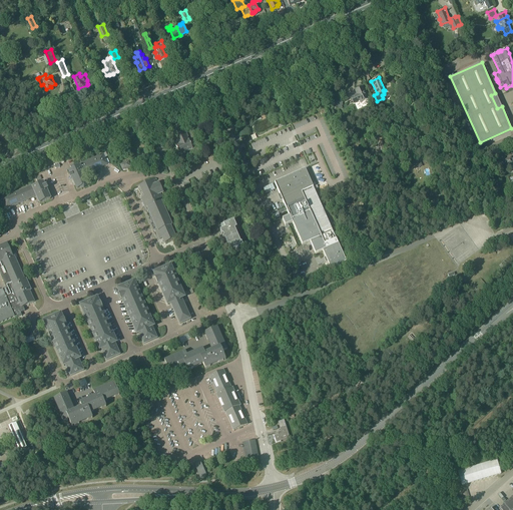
[(368,97),(362,85),(355,88),(357,93),(351,96),(353,101),(360,98),(361,100),(368,97)]
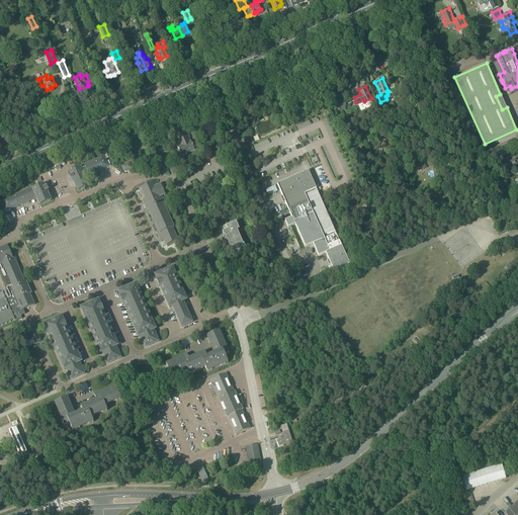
[(186,122),(181,125),(181,124),(170,129),(172,134),(175,133),(180,143),(176,145),(180,153),(194,147),(190,139),(189,139),(186,132),(190,130),(186,122)]
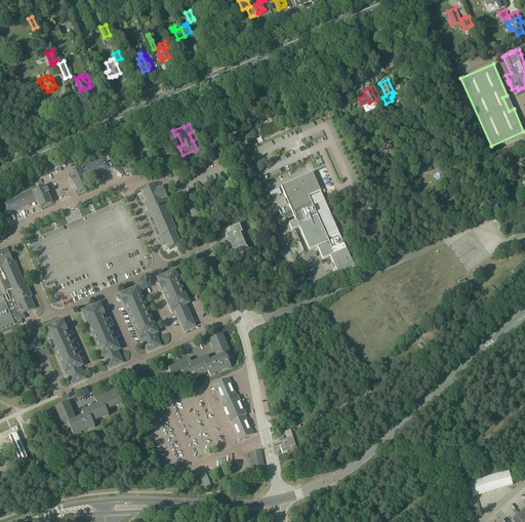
[(110,166),(106,155),(78,167),(78,169),(71,173),(72,176),(71,177),(72,181),(74,181),(79,192),(90,188),(85,176),(110,166)]
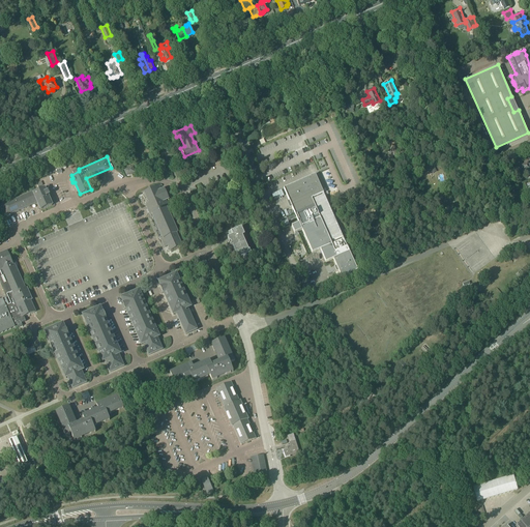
[(519,168),(521,168),(522,173),(529,169),(529,166),(529,165),(529,163),(528,157),(523,159),(524,163),(522,164),(521,162),(517,164),(519,168)]
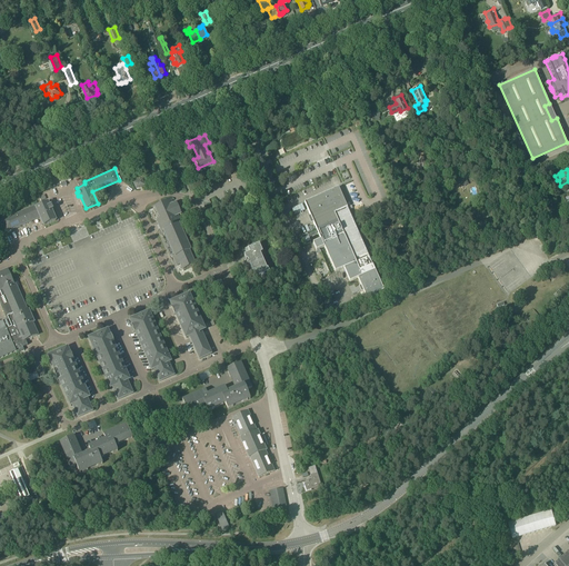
[(145,182),(141,177),(133,181),(136,186),(145,182)]
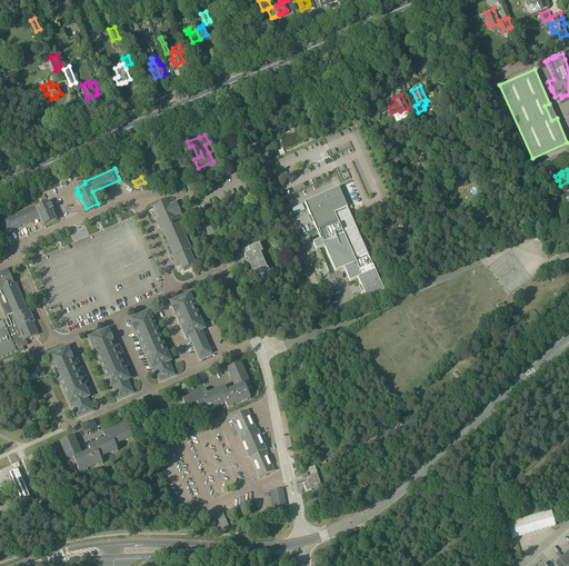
[(338,185),(305,200),(320,237),(315,239),(313,240),(317,248),(319,247),(323,245),(335,269),(343,266),(345,269),(347,272),(349,278),(349,279),(357,276),(360,283),(362,288),(365,291),(366,296),(383,288),(347,205),(338,186),(338,185)]
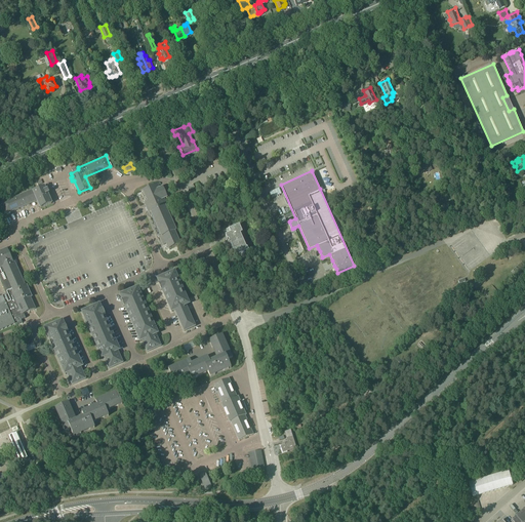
[(179,242),(174,229),(175,228),(165,204),(167,203),(164,196),(167,195),(162,185),(159,186),(157,182),(143,188),(149,200),(145,202),(150,211),(152,211),(161,234),(159,235),(161,240),(165,238),(168,246),(179,242)]
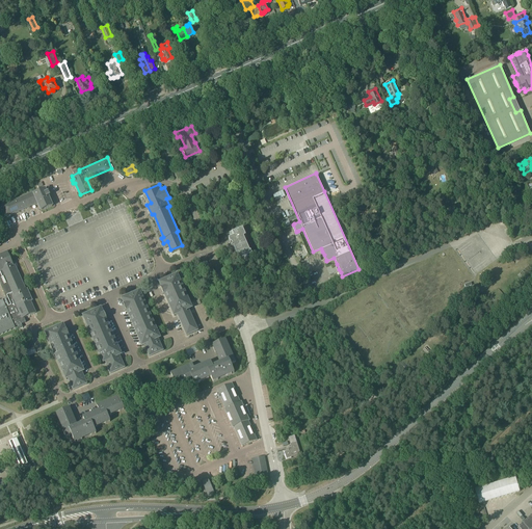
[(36,188),(1,204),(6,214),(37,201),(41,209),(53,204),(48,194),(49,193),(48,190),(47,191),(45,187),(37,190),(36,188)]
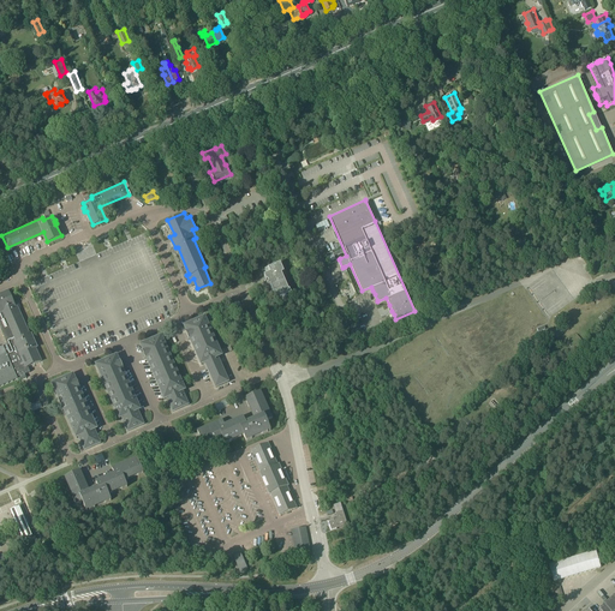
[(266,277),(262,279),(267,287),(270,286),(274,294),(273,294),(275,299),(282,295),(284,298),(287,297),(286,294),(292,292),(288,282),(287,282),(281,270),(284,270),(280,261),(264,267),(267,271),(264,273),(266,277)]
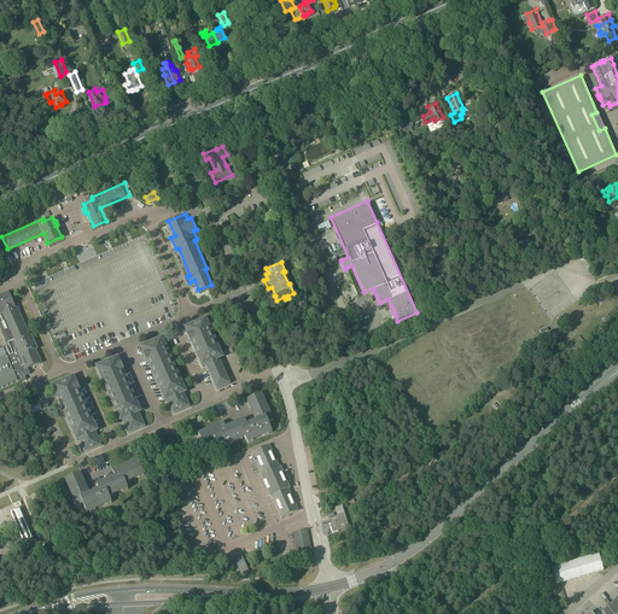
[(0,329),(6,344),(0,346),(0,385),(16,378),(17,381),(25,378),(24,374),(29,372),(28,368),(41,362),(35,348),(36,348),(30,333),(29,334),(16,305),(15,305),(7,290),(0,292),(0,329)]
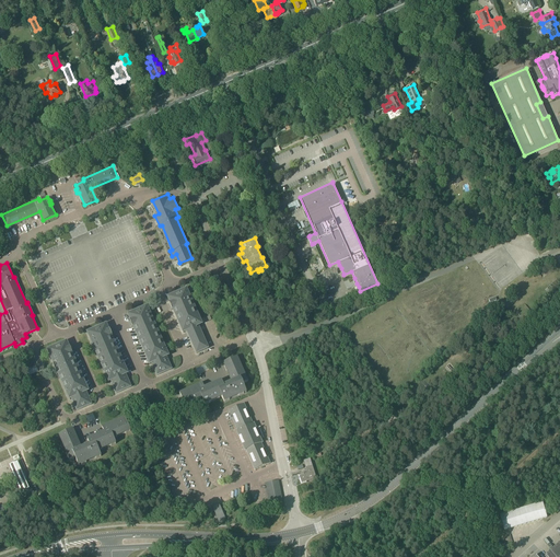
[(186,287),(166,296),(182,331),(186,328),(196,351),(208,346),(198,324),(201,322),(186,287)]
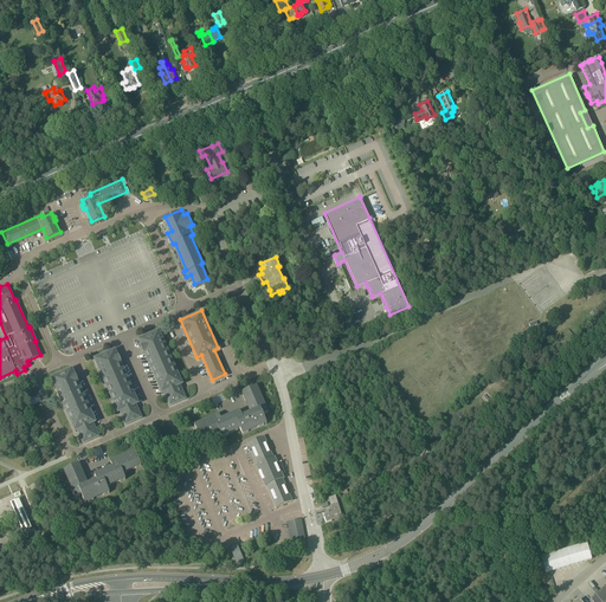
[(159,330),(137,338),(161,392),(163,390),(169,405),(185,397),(179,383),(181,382),(159,330)]
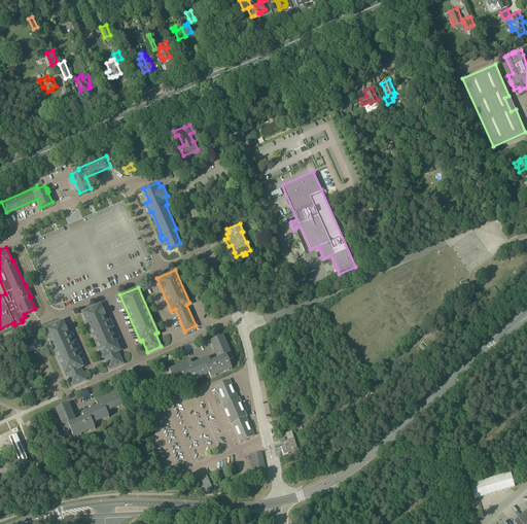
[(99,303),(81,311),(102,358),(104,357),(108,369),(124,362),(118,351),(119,350),(99,303)]
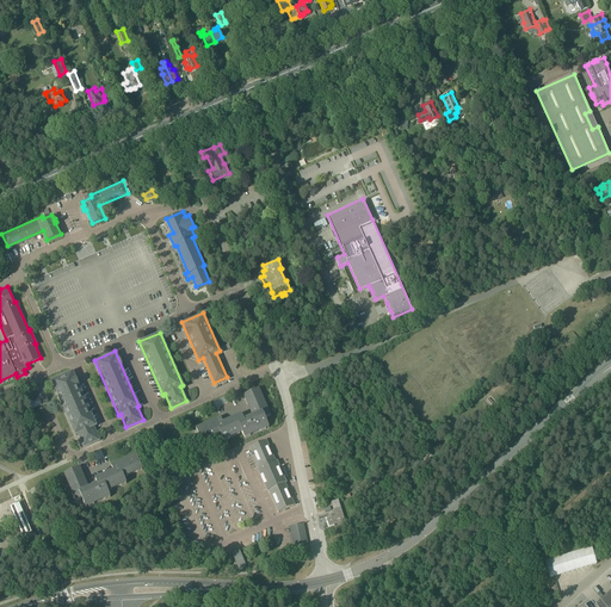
[(96,425),(72,370),(51,379),(75,433),(76,433),(82,446),(99,438),(94,425),(96,425)]
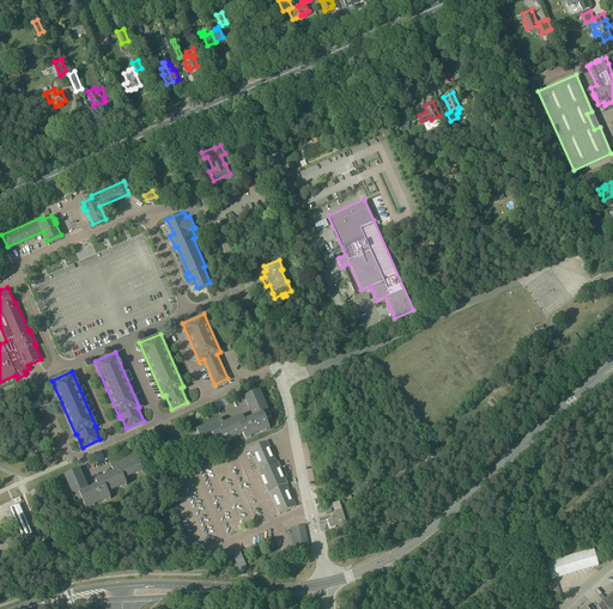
[(196,426),(196,427),(204,443),(210,439),(208,439),(222,433),(224,439),(230,437),(243,431),(246,437),(252,434),(250,434),(261,430),(267,427),(268,426),(269,426),(266,416),(272,414),(269,408),(268,409),(262,394),(260,388),(244,394),(244,395),(246,397),(248,403),(248,402),(253,412),(253,413),(243,416),(243,415),(242,413),(236,416),(224,421),(224,422),(220,416),(216,419),(205,424),(205,422),(199,426),(200,426),(198,427),(196,426)]
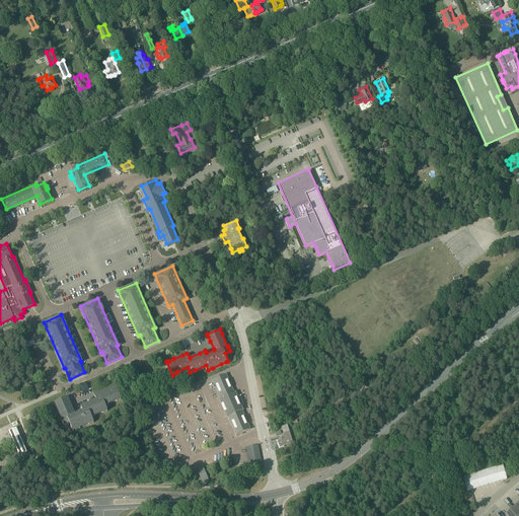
[(227,416),(228,416),(236,434),(249,428),(242,410),(243,409),(235,390),(233,390),(225,372),(212,378),(220,396),(219,397),(227,416)]
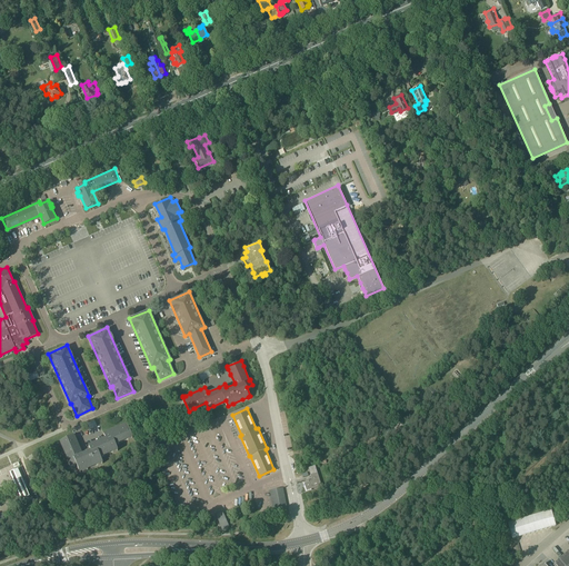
[(73,434),(59,440),(61,446),(62,446),(68,459),(68,460),(70,465),(76,463),(79,472),(80,472),(80,470),(82,469),(82,470),(88,468),(87,467),(97,463),(97,464),(102,462),(99,456),(111,450),(111,452),(117,448),(115,444),(127,438),(132,436),(126,421),(126,423),(123,423),(122,423),(118,425),(118,426),(109,429),(108,429),(103,432),(106,437),(93,443),(93,442),(88,445),(89,447),(80,452),(77,442),(75,437),(73,435),(73,434)]
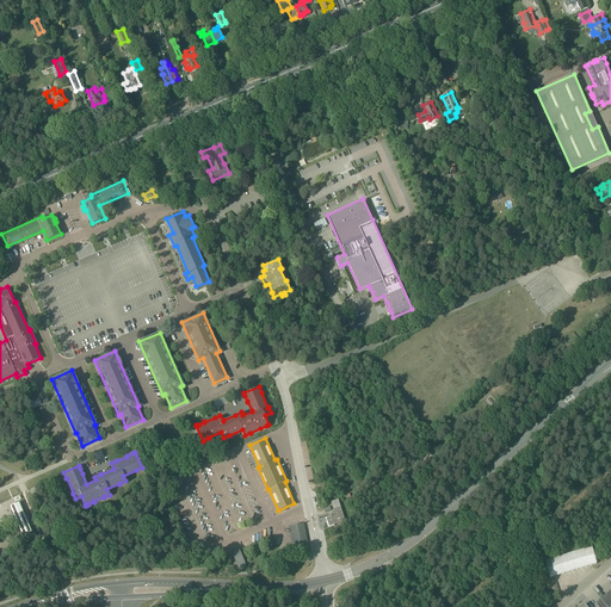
[(345,519),(338,497),(331,500),(334,511),(332,512),(333,514),(327,516),(329,524),(345,519)]
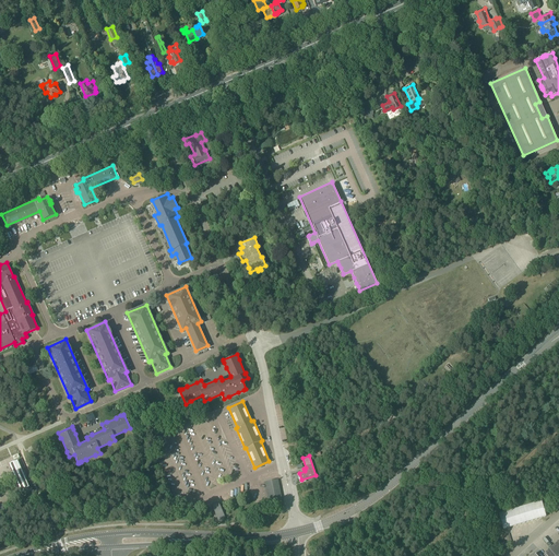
[(14,478),(16,477),(21,489),(30,486),(18,459),(10,462),(15,475),(13,475),(14,478)]
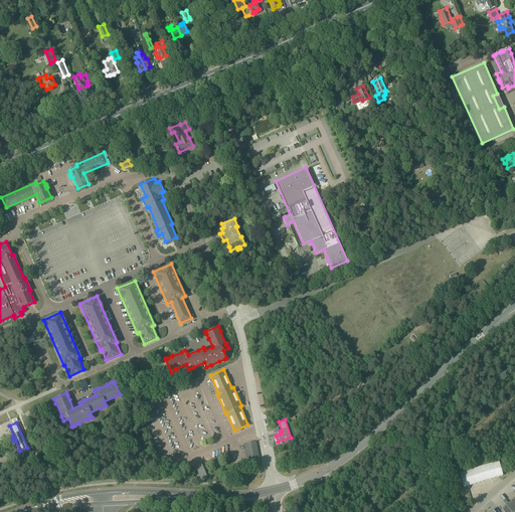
[(254,440),(245,442),(249,463),(260,461),(255,441),(254,440)]
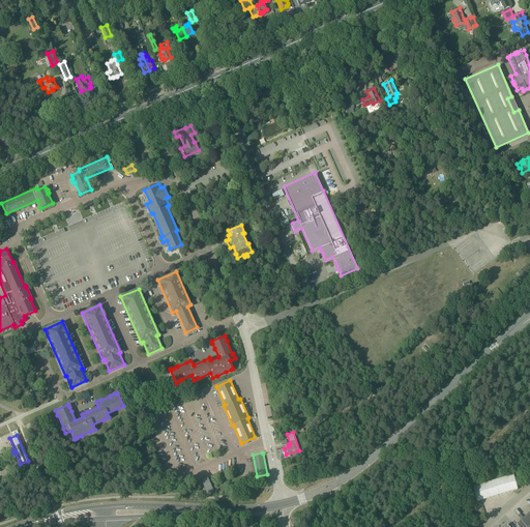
[(477,500),(518,488),(513,473),(473,485),(477,500)]
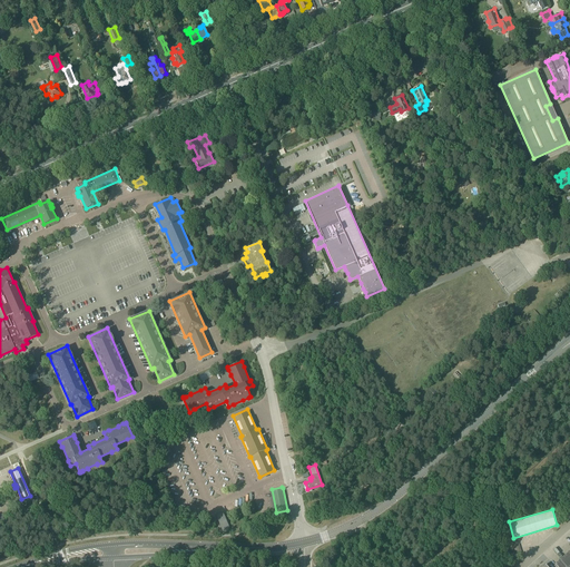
[(223,511),(216,514),(223,528),(229,526),(223,511)]
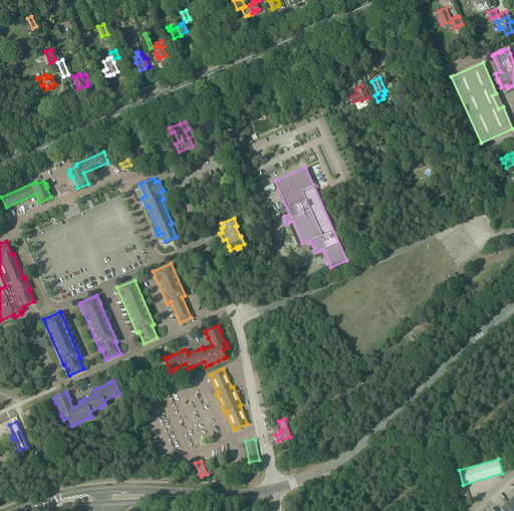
[(513,510),(513,494),(501,507),(500,507),(502,510),(500,510),(495,510),(491,507),(486,510),(513,510)]
